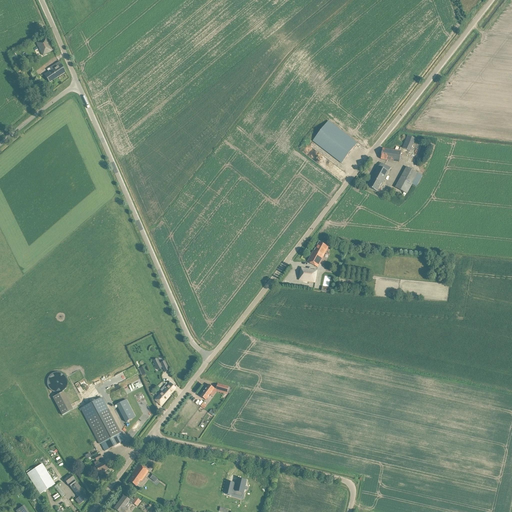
[(46,38),(42,40),(36,43),(43,55),(52,51),(46,38)]
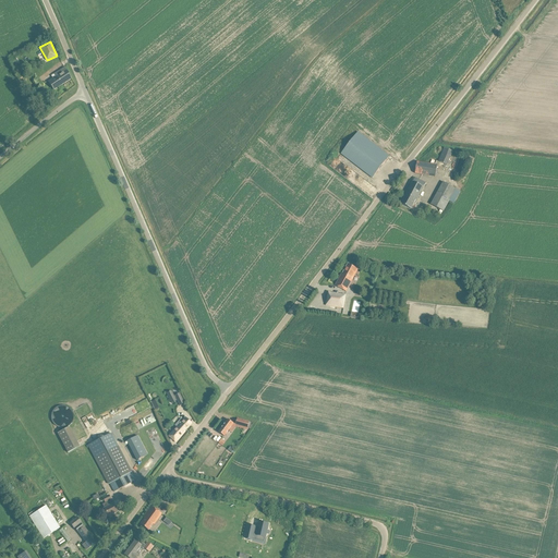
[(53,91),(72,79),(64,67),(60,70),(53,74),(57,77),(49,83),(53,91)]
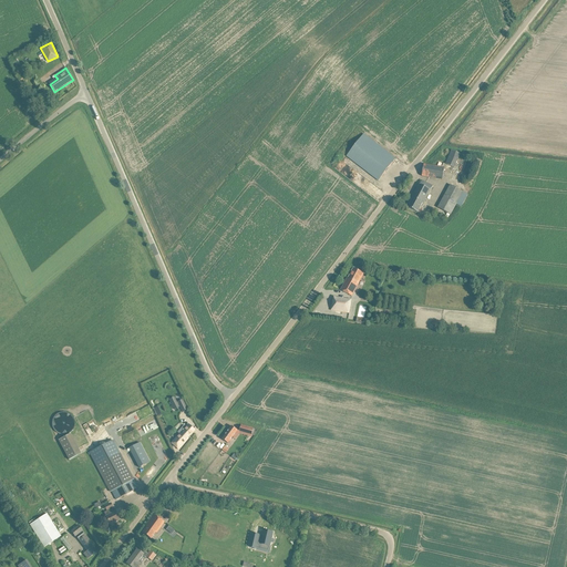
[(38,88),(43,84),(40,79),(34,82),(38,88)]
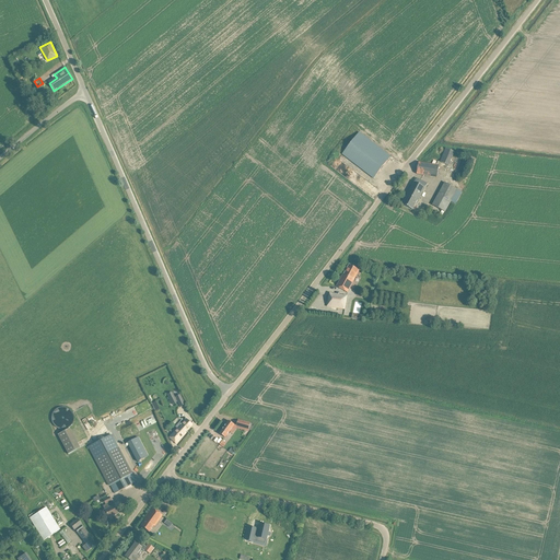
[(373,178),(391,156),(386,153),(363,136),(360,132),(347,149),(342,154),(346,158),(369,175),(373,178)]
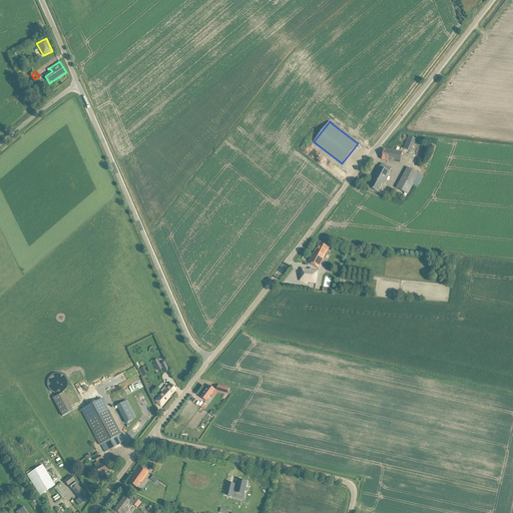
[(411,151),(416,139),(408,135),(403,148),(411,151)]
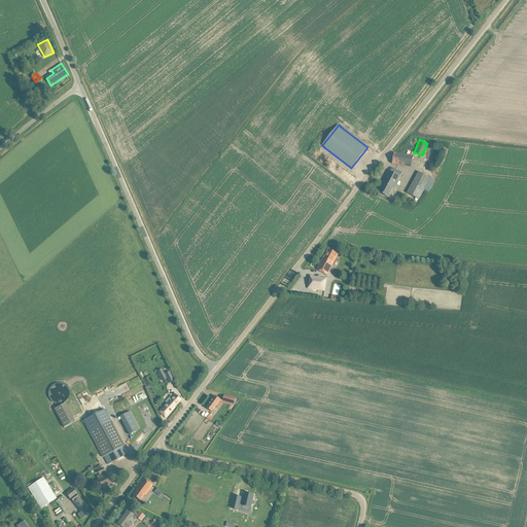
[(413,155),(411,155),(394,152),(392,164),(412,167),(413,155)]
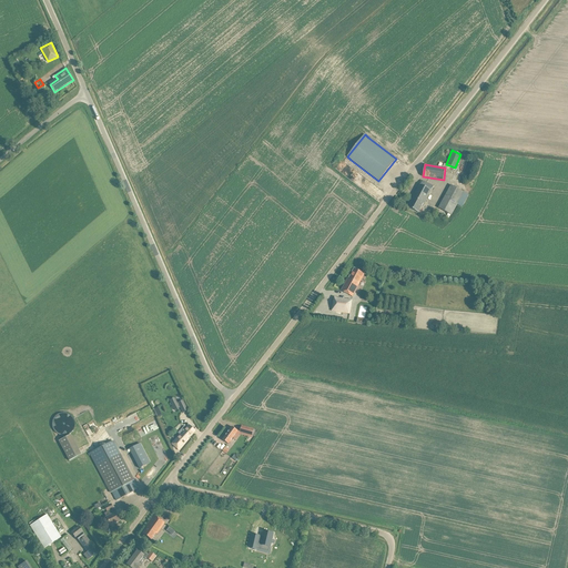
[(434,186),(427,183),(423,181),(421,184),(408,208),(418,212),(424,202),(425,203),(434,186)]
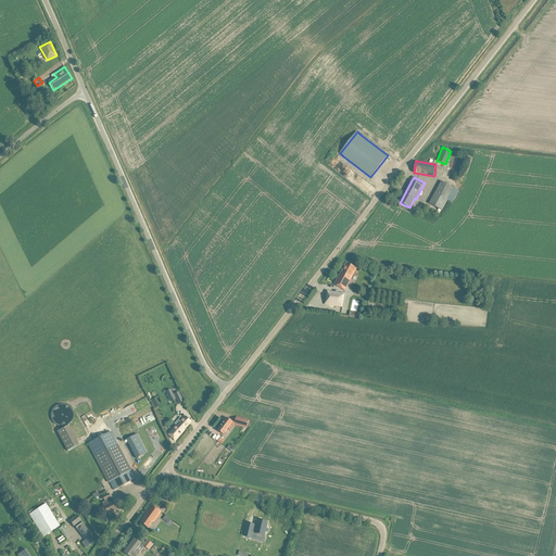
[(454,188),(441,181),(429,203),(442,211),(454,188)]
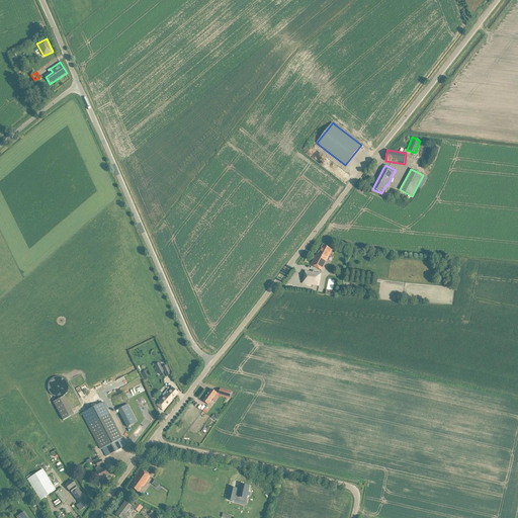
[(322,270),(329,256),(328,256),(332,249),(323,245),(318,254),(318,253),(312,265),(322,270)]
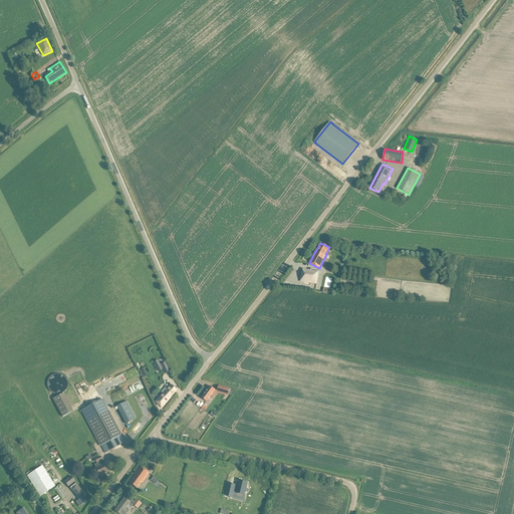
[(316,284),(318,272),(303,269),(302,272),(301,272),(300,281),(305,282),(316,284)]
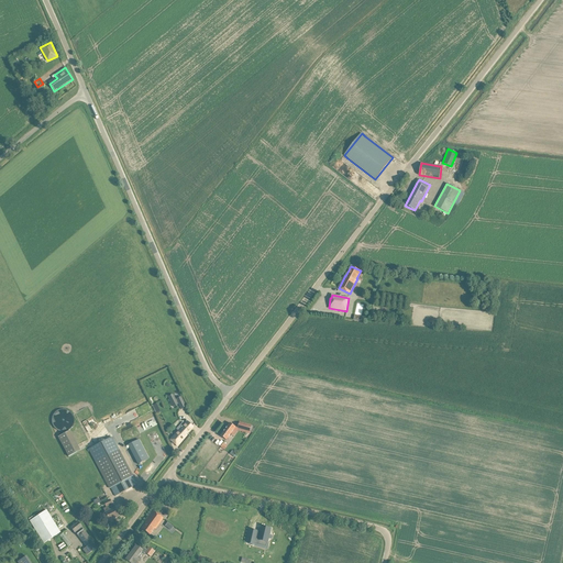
[(174,397),(169,399),(173,407),(179,404),(181,409),(186,407),(180,397),(175,399),(174,397)]
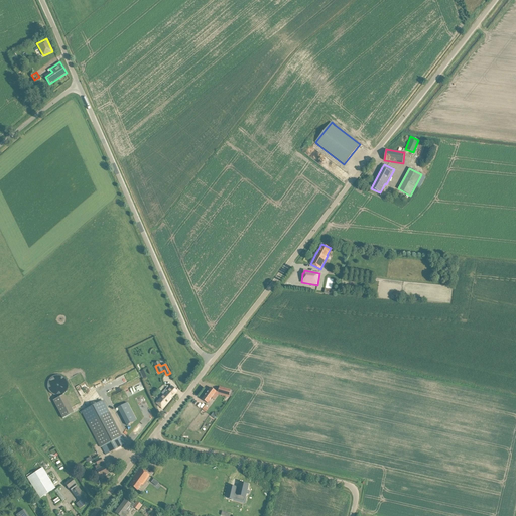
[(66,392),(67,391),(68,390),(68,389),(68,388),(69,387),(69,386),(69,385),(69,384),(68,383),(68,382),(68,381),(67,380),(67,379),(66,378),(65,378),(63,377),(62,376),(61,375),(60,375),(59,375),(58,375),(57,375),(56,375),(55,375),(54,375),(53,376),(52,376),(51,377),(50,377),(50,378),(49,379),(48,380),(47,381),(47,382),(47,383),(47,384),(47,386),(47,387),(47,388),(47,389),(48,390),(48,391),(49,391),(49,392),(50,393),(51,394),(52,394),(53,395),(54,395),(55,396),(56,396),(57,396),(58,396),(59,396),(60,396),(61,395),(62,395),(63,394),(65,393),(66,392)]
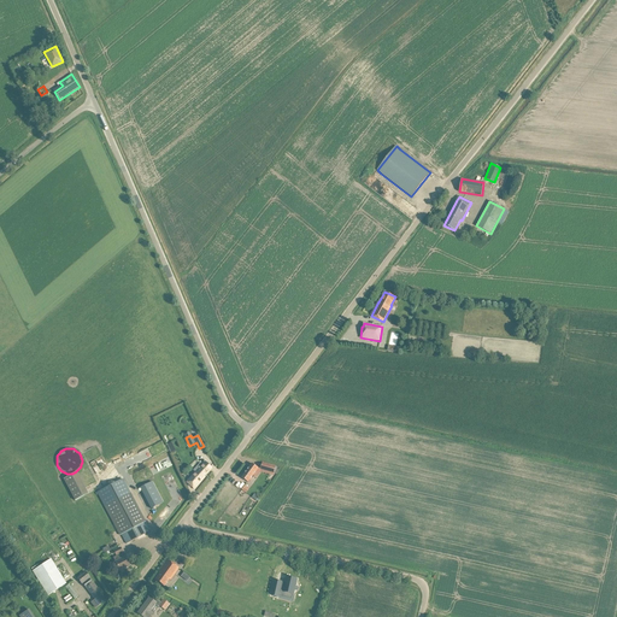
[(212,468),(207,464),(205,462),(200,468),(198,465),(193,470),(195,472),(187,482),(194,489),(204,477),(204,476),(212,468)]
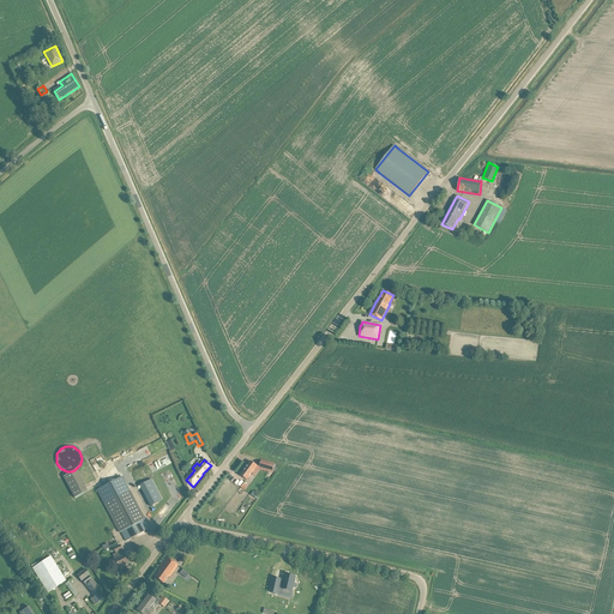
[(272,471),(275,464),(262,461),(259,468),(272,471)]
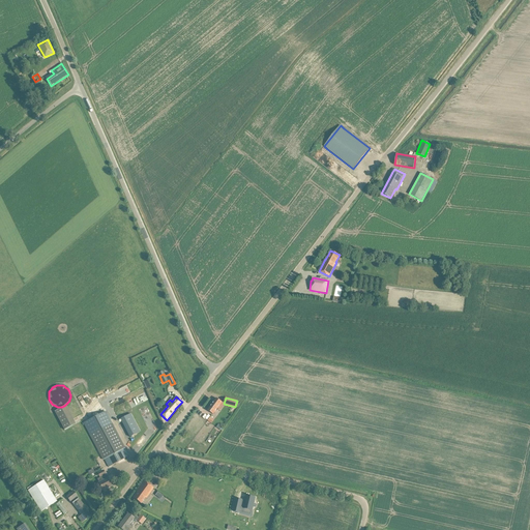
[(216,399),(208,410),(213,414),(222,403),(216,399)]
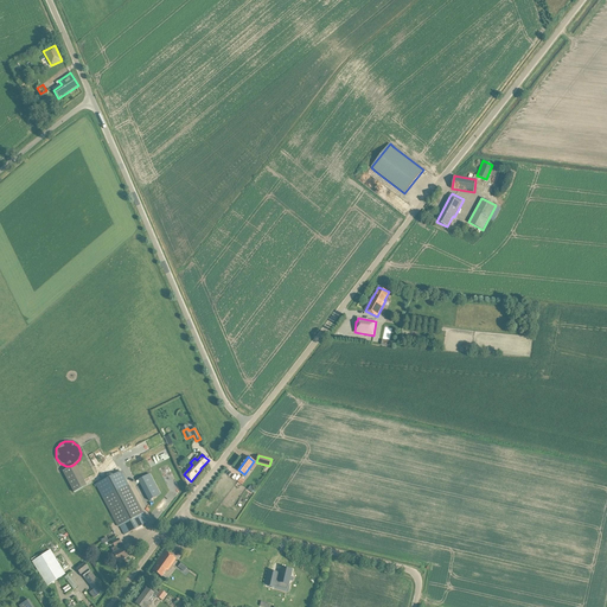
[(63,472),(74,492),(87,485),(75,465),(63,472)]
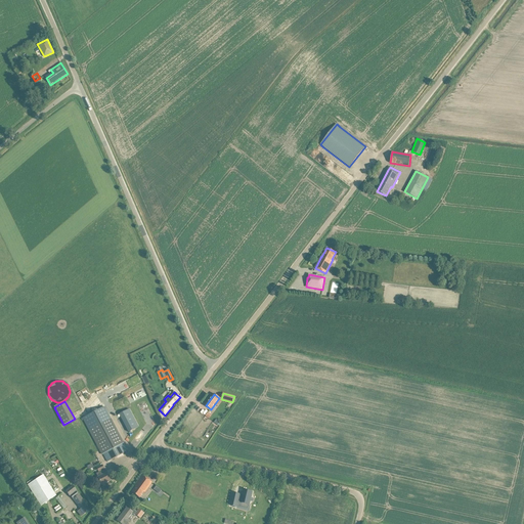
[(103,454),(107,462),(128,451),(104,407),(83,419),(101,454),(103,454)]
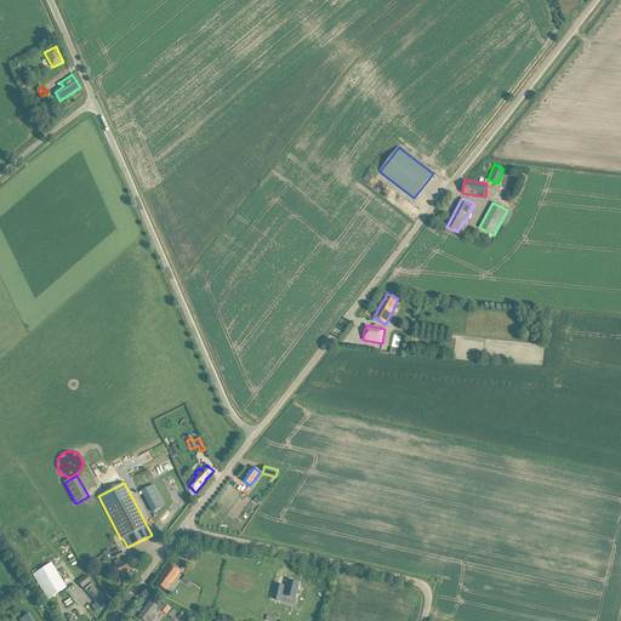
[(141,491),(149,507),(152,512),(164,506),(153,485),(141,491)]
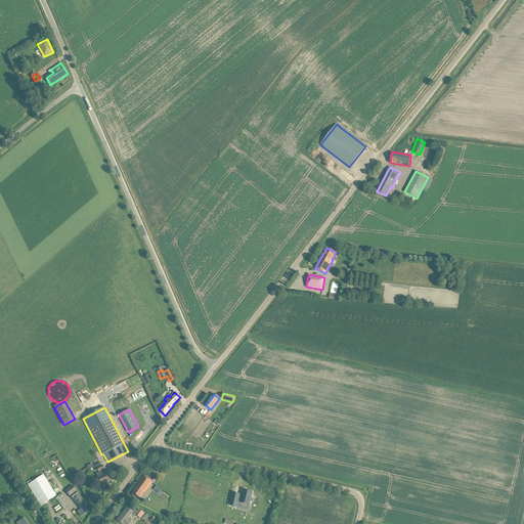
[(101,472),(96,474),(97,477),(98,478),(96,478),(96,480),(97,482),(98,482),(99,481),(101,484),(110,480),(106,473),(103,469),(104,469),(102,465),(97,468),(98,471),(100,471),(101,472)]
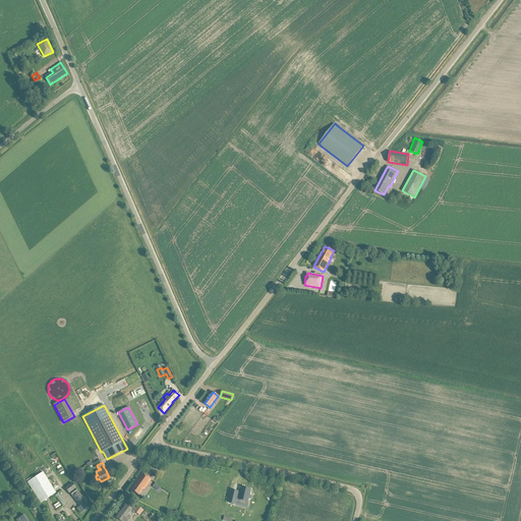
[(27,481),(41,503),(56,493),(43,472),(27,481)]
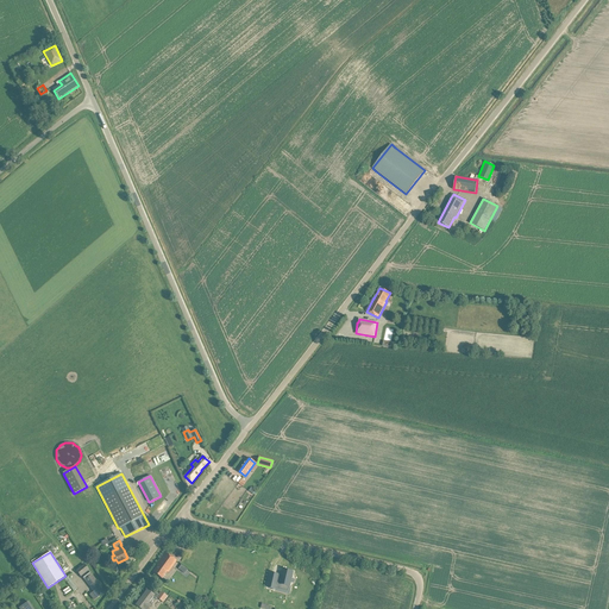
[(174,565),(176,560),(164,552),(156,564),(157,565),(157,566),(152,572),(161,578),(167,571),(168,572),(174,565)]
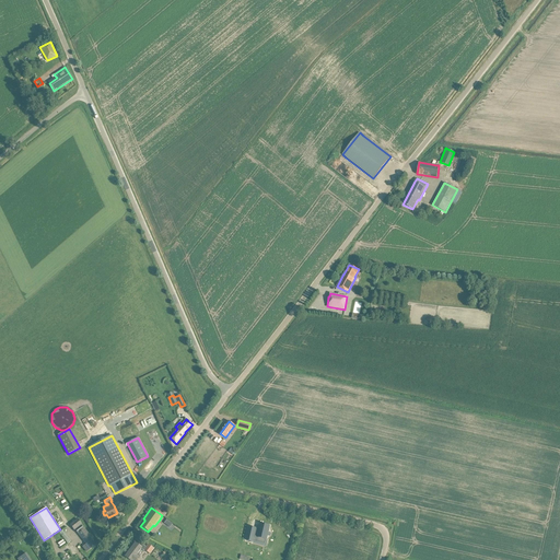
[(78,533),(84,528),(81,524),(78,518),(70,525),(74,529),(78,533)]
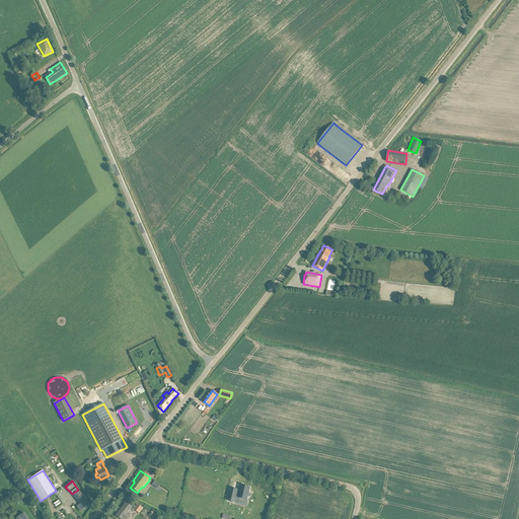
[(198,482),(197,487),(216,492),(215,498),(219,499),(222,488),(218,487),(218,485),(212,483),(213,482),(208,480),(208,482),(202,480),(201,483),(198,482)]
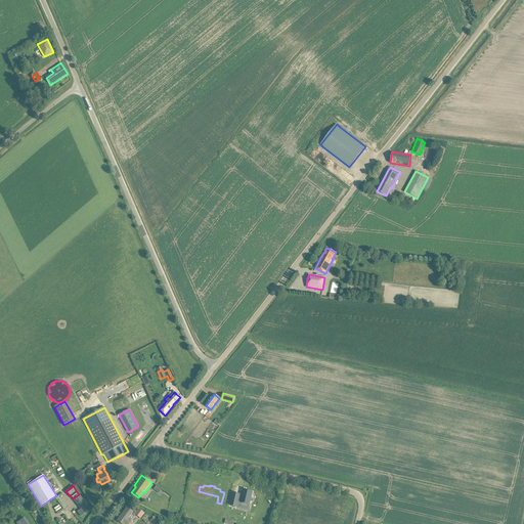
[(85,503),(82,498),(79,494),(73,498),(81,509),(77,512),(81,516),(89,510),(84,504),(85,503)]
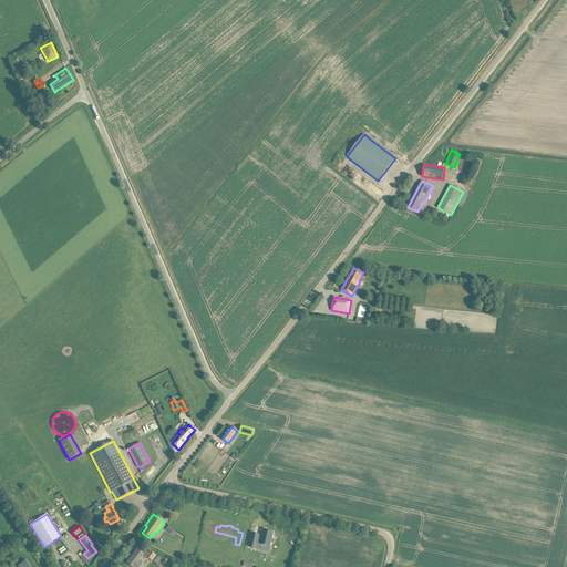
[(251,537),(248,552),(255,553),(256,547),(260,547),(259,548),(268,550),(271,537),(263,535),(261,540),(258,540),(258,539),(251,537)]
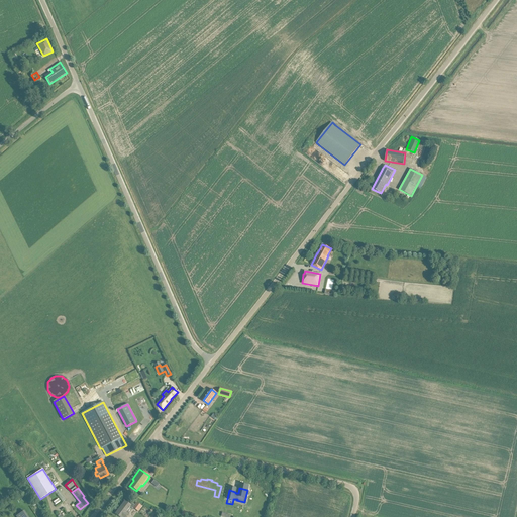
[(188,496),(187,503),(193,504),(196,491),(190,490),(188,496)]
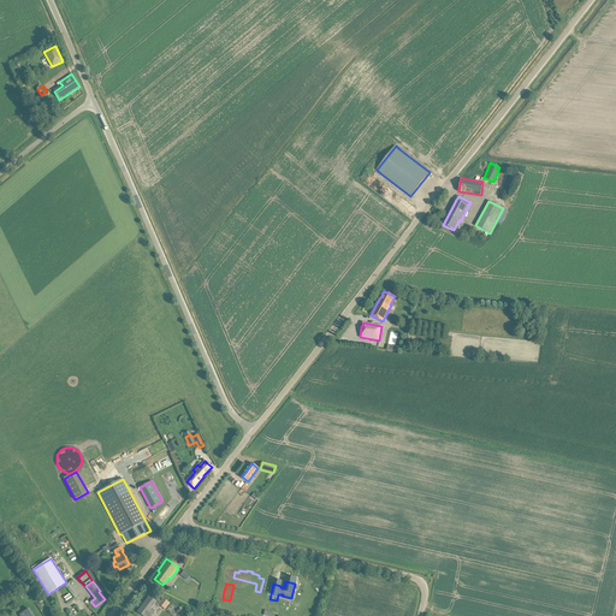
[(149,597),(137,612),(142,615),(149,615),(153,611),(158,606),(158,605),(159,605),(160,602),(155,597),(155,598),(154,600),(149,597)]
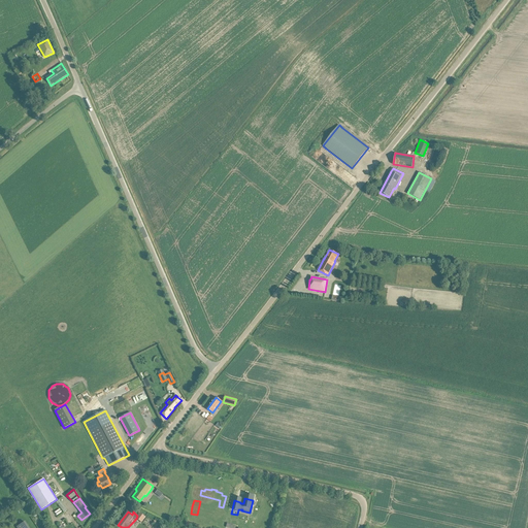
[(135,519),(135,520),(137,521),(138,520),(140,522),(144,517),(139,513),(137,516),(136,519),(135,519)]
